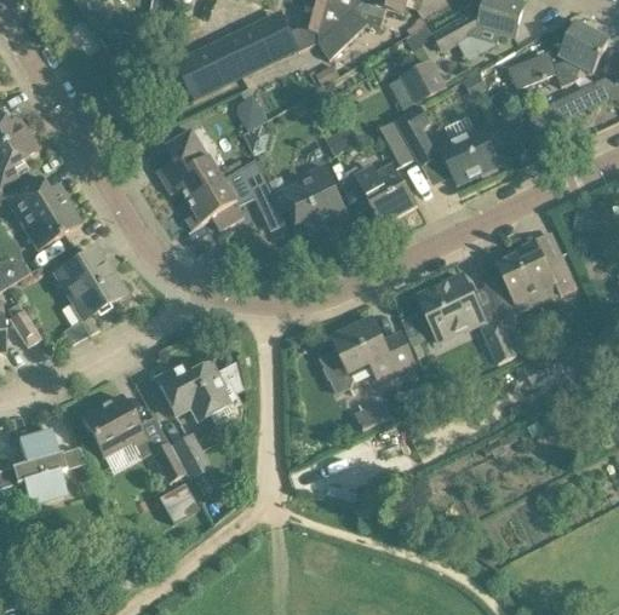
[(288,32),(298,51),(319,41),(362,0),(307,0),(299,26),(288,32)]
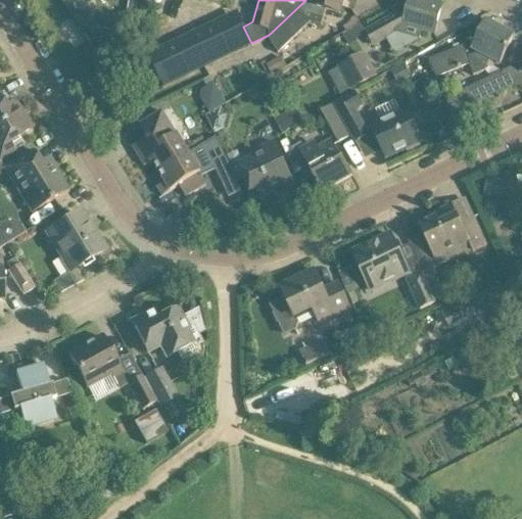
[(339,10),(341,0),(305,0),(269,35),(279,50),(310,18),(322,21),(327,6),(339,10)]
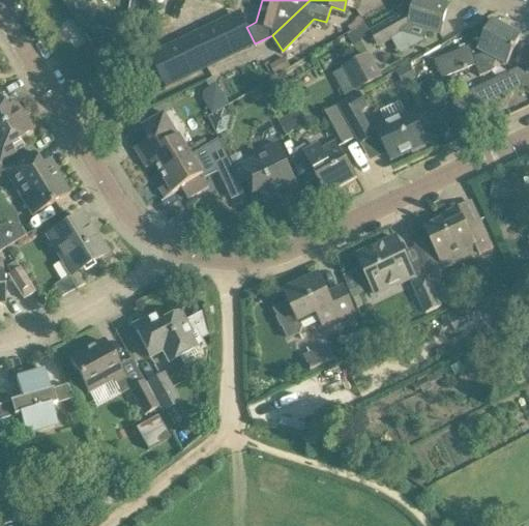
[(439,30),(441,22),(447,2),(440,0),(414,0),(408,21),(403,10),(370,28),(378,42),(403,30),(424,36),(428,27),(439,30)]
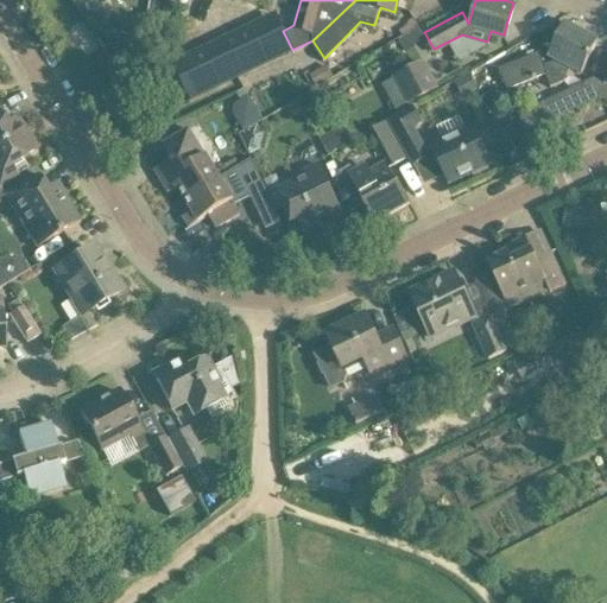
[(580,70),(586,57),(598,37),(563,19),(547,52),(555,57),(544,67),(538,50),(499,65),(509,86),(544,71),(550,84),(562,80),(570,64),(580,70)]
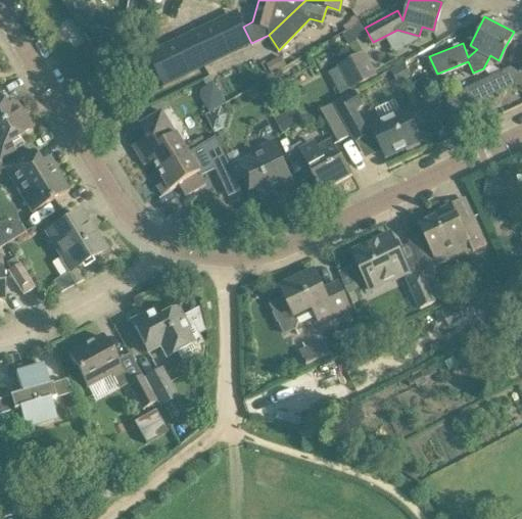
[(251,43),(243,27),(240,20),(219,31),(214,21),(149,52),(163,82),(204,62),(205,65),(251,43)]
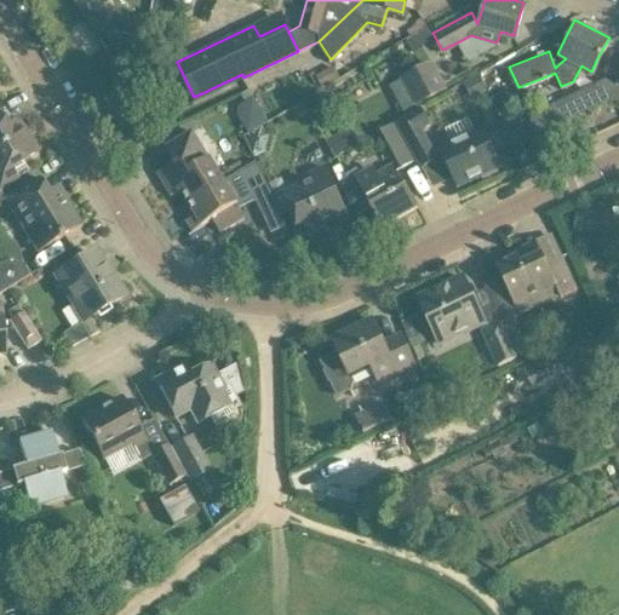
[(411,45),(431,33),(427,24),(406,36),(411,45)]
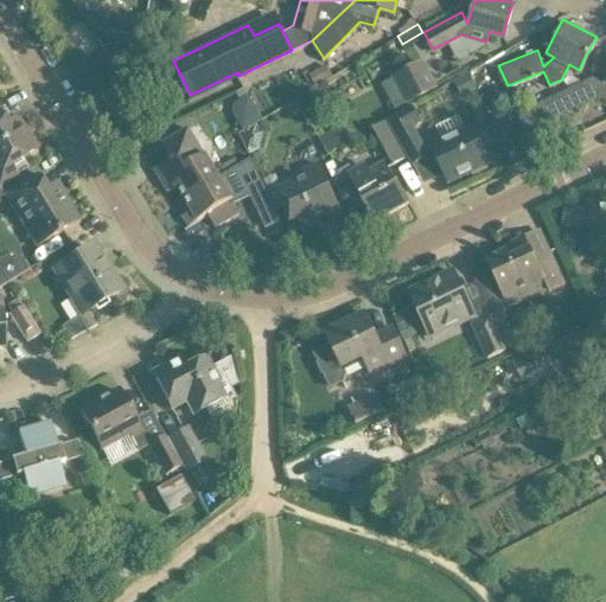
[(525,128),(552,115),(598,93),(605,96),(605,47),(592,75),(543,98),(517,111),(525,128)]
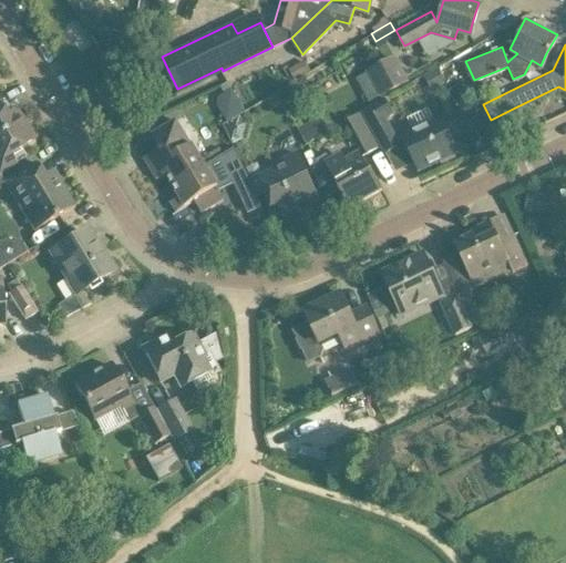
[(394,55),(370,69),(382,93),(407,80),(394,55)]
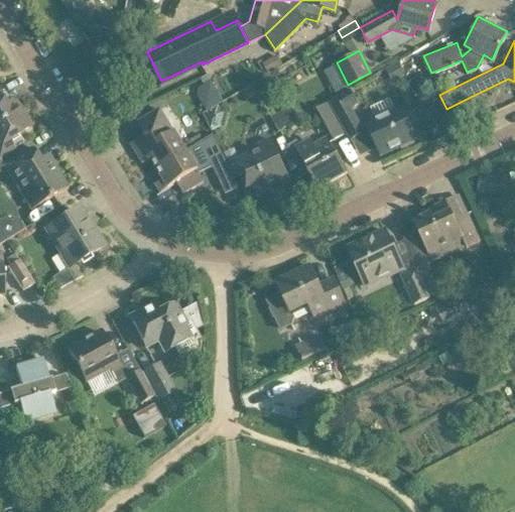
[(398,59),(385,66),(392,81),(405,74),(398,59)]
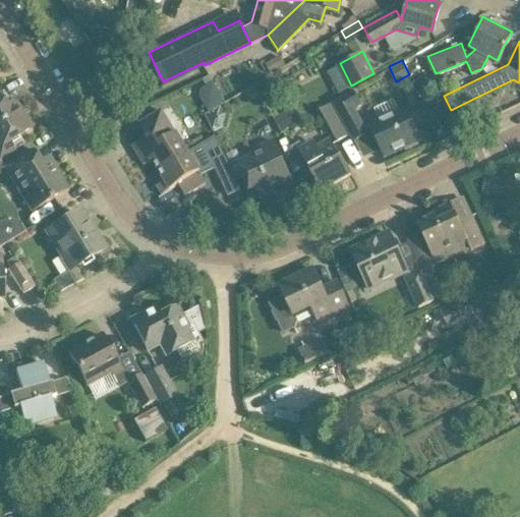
[(199,87),(198,94),(203,102),(219,93),(212,79),(199,87)]
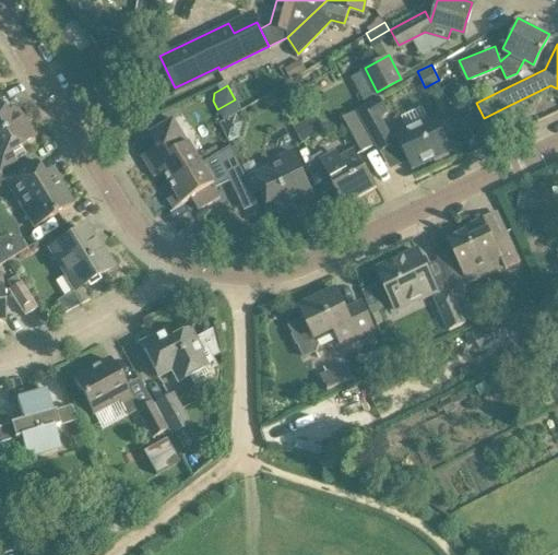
[(356,107),(376,142),(379,150),(394,141),(379,114),(387,109),(379,95),(356,107)]
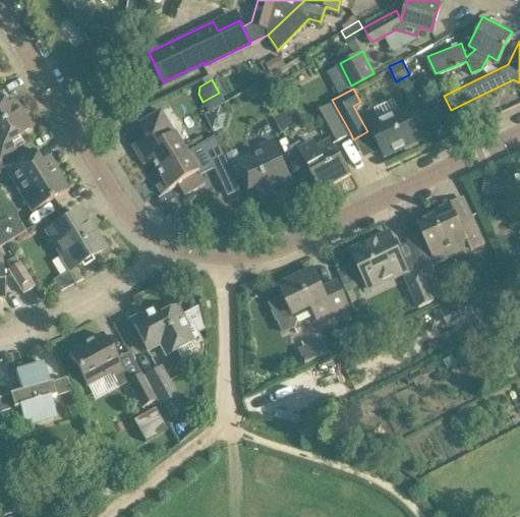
[(0,156),(13,148),(8,138),(30,125),(18,108),(15,110),(10,101),(5,104),(0,95),(0,156)]
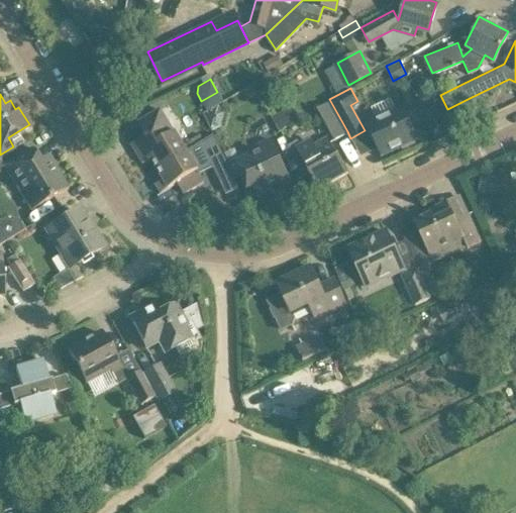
[(334,138),(347,131),(329,99),(316,107),(334,138)]
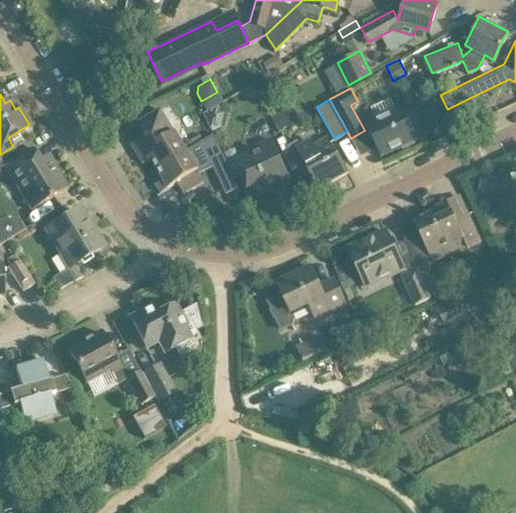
[(218,102),(203,111),(211,127),(220,123),(223,111),(218,102)]
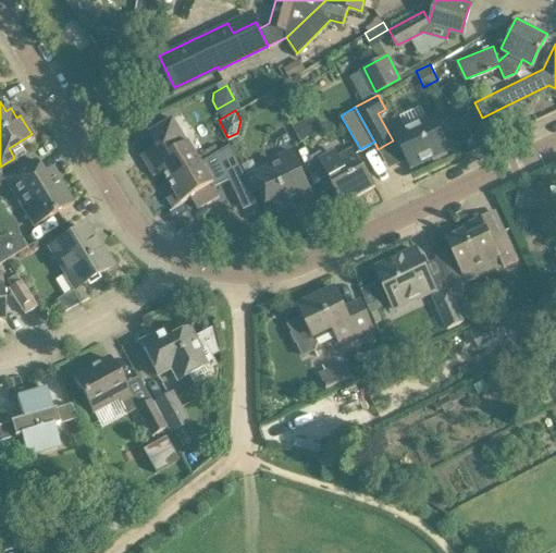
[(313,111),(292,124),(301,139),(323,126),(313,111)]
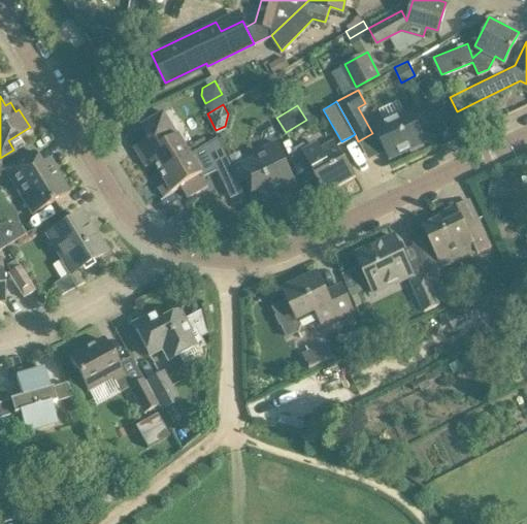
[(373,125),(389,158),(409,148),(410,151),(424,144),(422,142),(426,140),(410,107),(373,125)]
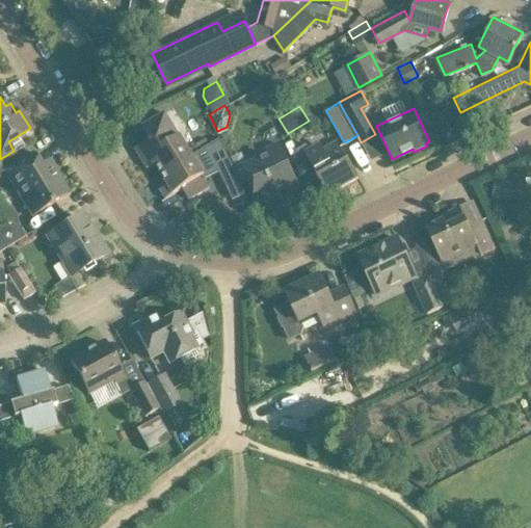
[(180,133),(178,134),(164,110),(141,124),(150,137),(142,141),(145,146),(137,151),(147,165),(154,161),(161,173),(192,153),(210,142),(206,135),(188,147),(180,133)]
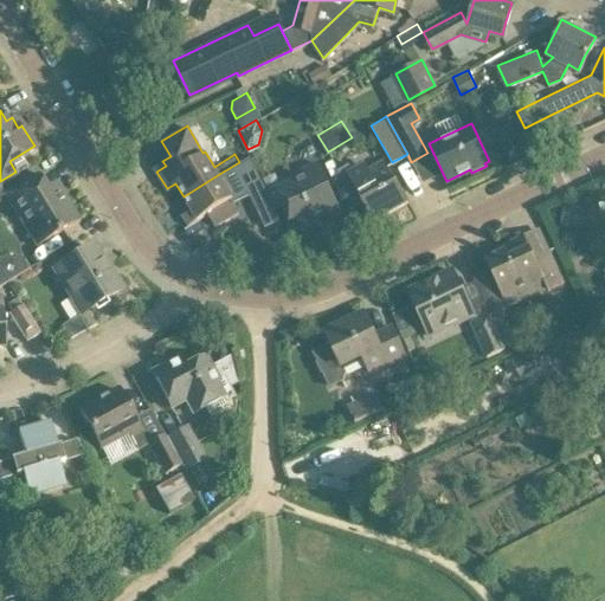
[(349,194),(338,169),(332,159),(324,162),(342,198),(349,194)]
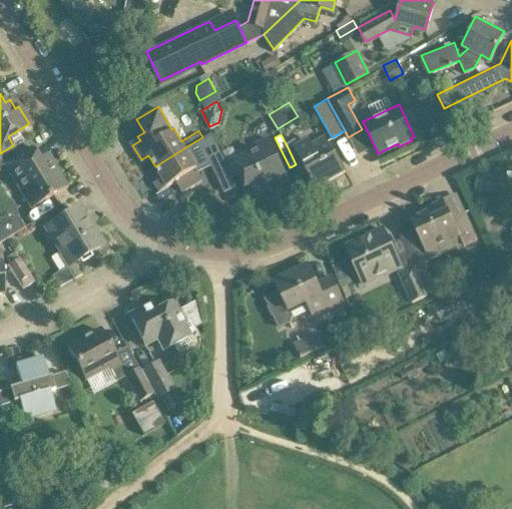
[(345,169),(336,152),(335,153),(324,134),(312,141),(308,135),(298,141),(296,137),(286,143),(296,164),(300,172),(306,169),(315,185),(345,169)]
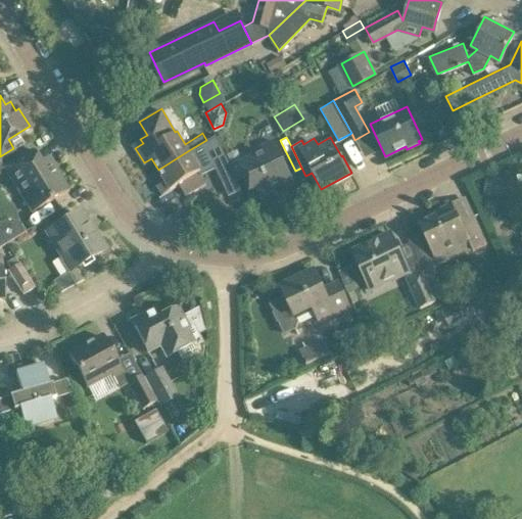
[(293,181),(285,162),(274,139),(261,145),(264,149),(237,162),(250,188),(253,187),(257,195),(273,187),(273,185),(277,183),(279,187),(293,181)]
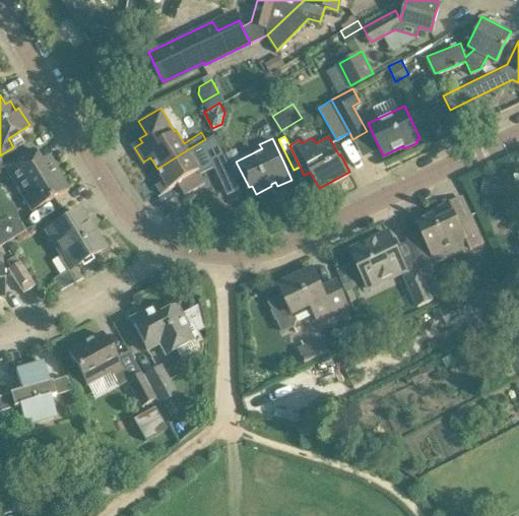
[(232,168),(224,151),(222,152),(220,145),(208,150),(211,157),(210,157),(216,174),(232,168)]
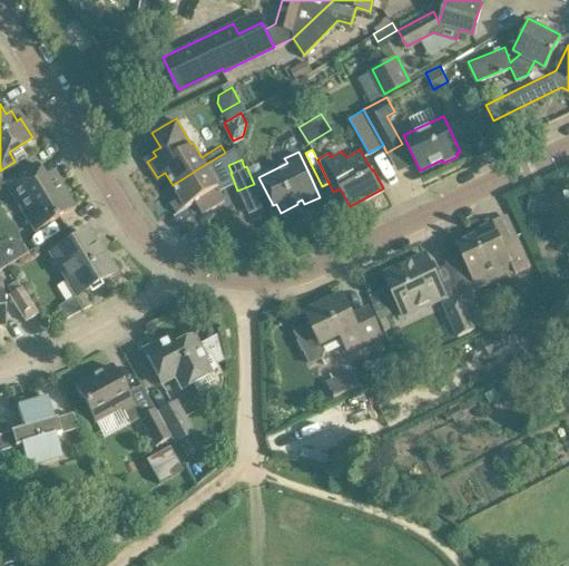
[(35,228),(55,216),(74,205),(51,168),(43,173),(35,160),(5,179),(35,228)]
